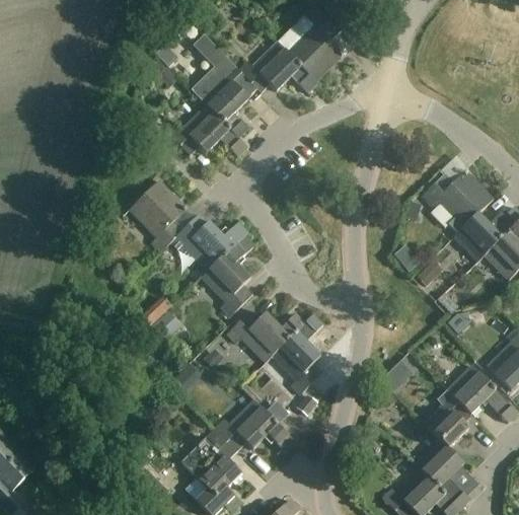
[(304,14),(277,41),(286,51),(300,66),(314,81),(343,53),(330,41),(340,32),(317,9),(308,19),(304,14)]
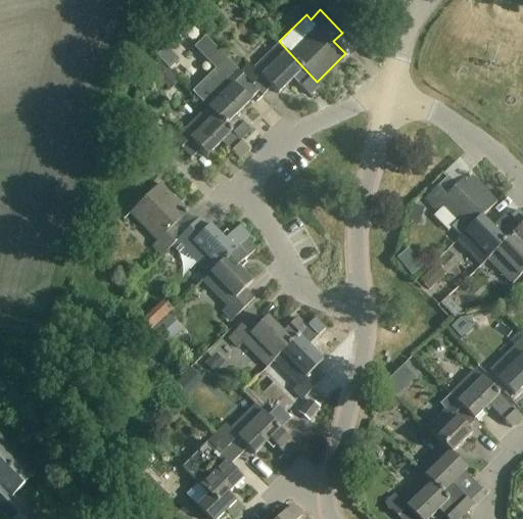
[(217,67),(193,91),(200,98),(207,105),(225,123),(232,129),(231,130),(239,138),(249,128),(235,112),(250,98),(249,97),(258,89),(253,84),(240,69),(207,37),(197,47),(217,67)]
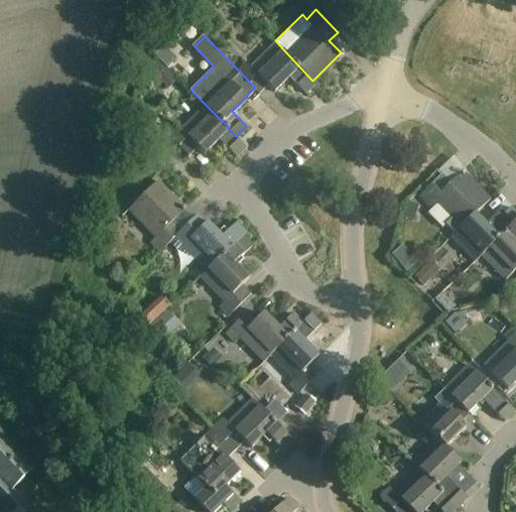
[(246,59),(237,69),(250,83),(255,88),(258,92),(267,83),(274,90),(289,75),(304,91),(314,82),(312,81),(298,66),(284,50),(275,40),(251,65),(246,59)]
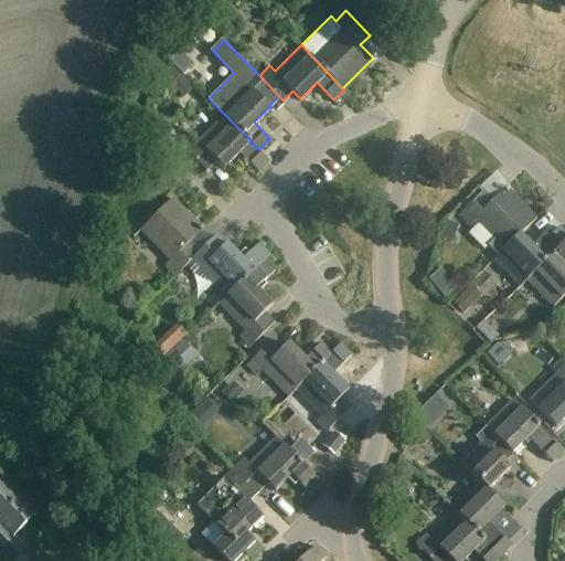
[(194,61),(180,45),(169,56),(182,71),(194,61)]
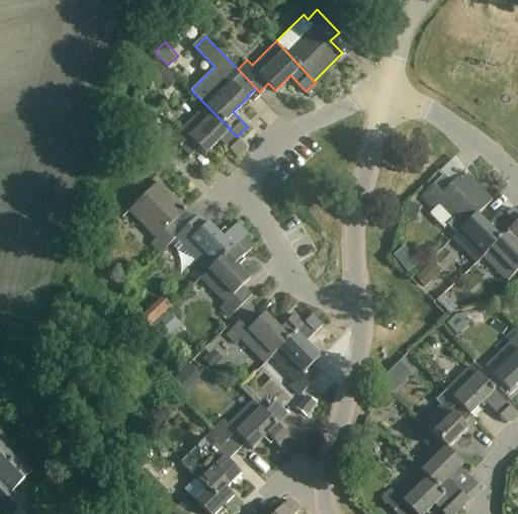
[(157,60),(149,68),(156,75),(164,66),(157,60)]
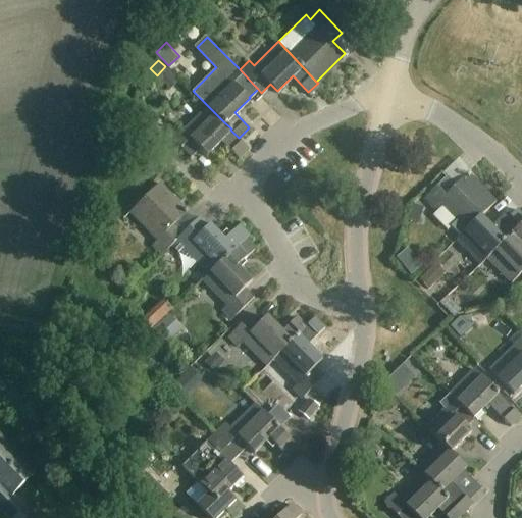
[(247,146),(239,138),(230,130),(231,128),(224,122),(207,105),(183,128),(178,123),(168,133),(191,156),(200,147),(206,153),(221,139),(241,157),(250,149),(247,146)]
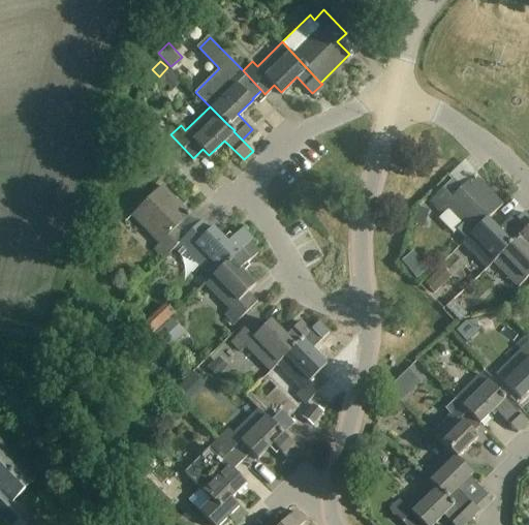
[(453,176),(429,198),(439,209),(442,212),(447,207),(462,222),(456,227),(464,237),(471,230),(471,232),(487,216),(487,217),(502,202),(473,173),(472,175),(461,185),(453,176)]
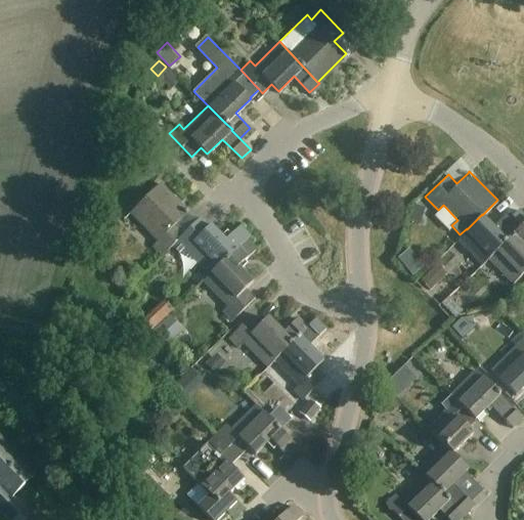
[(171,244),(184,231),(175,222),(187,210),(160,181),(130,211),(157,239),(151,244),(162,254),(171,244)]
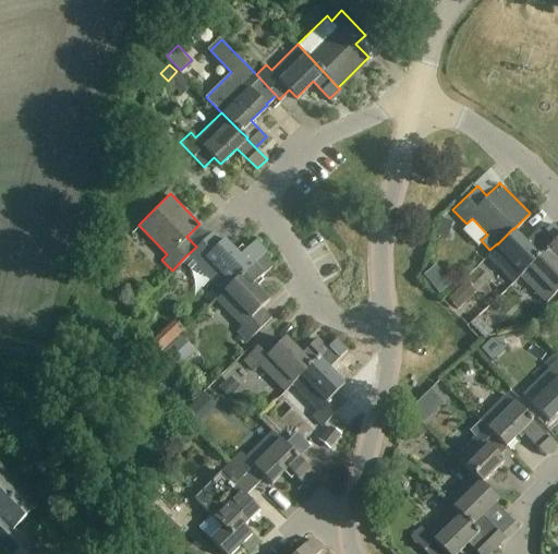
[(441,215),(436,232),(447,236),(451,218),(441,215)]
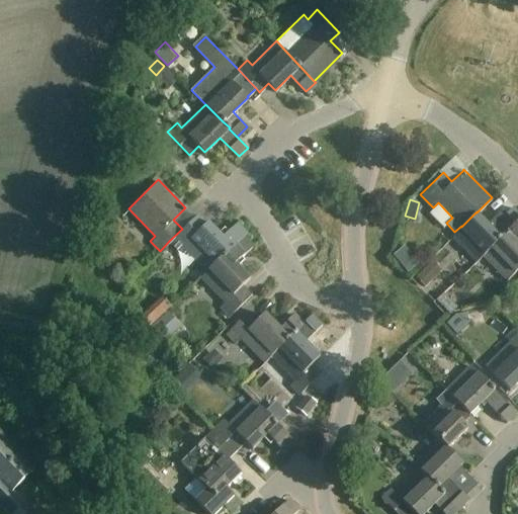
[(506,230),(507,231),(517,220),(517,210),(512,205),(506,211),(502,208),(488,224),(477,212),(477,211),(461,227),(461,226),(454,232),(451,235),(477,260),(483,254),(500,236),(506,230)]
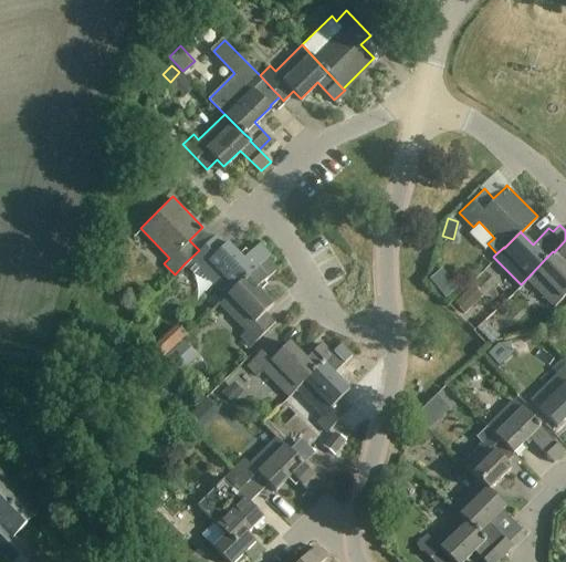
[(227,241),(226,242),(216,232),(199,250),(185,263),(196,273),(194,276),(207,289),(215,282),(226,294),(227,294),(245,276),(247,276),(266,257),(270,253),(259,242),(242,258),(227,241)]
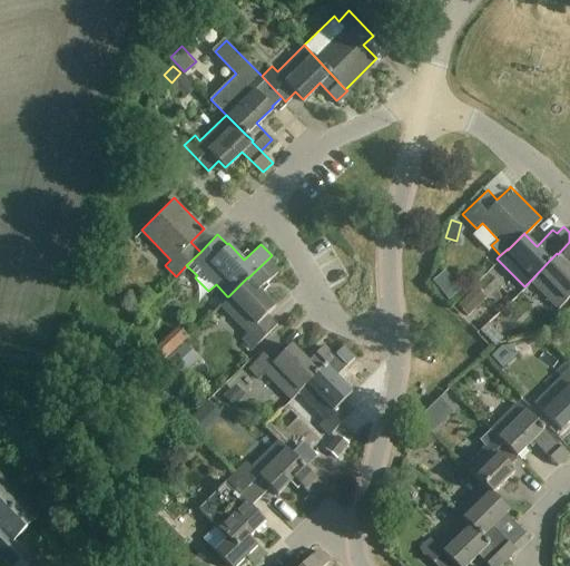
[(550,260),(531,280),(558,306),(569,294),(569,242),(558,254),(557,253),(550,260)]
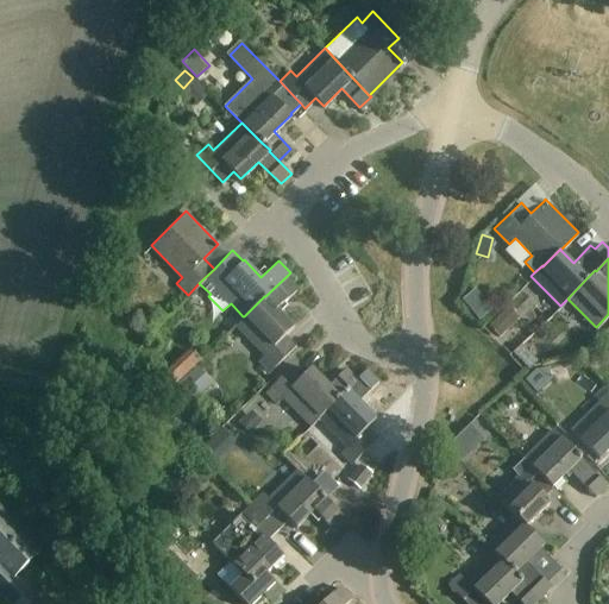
[(244,316),(243,316),(236,323),(264,352),(258,358),(269,370),(296,344),(286,333),(293,326),(276,308),(297,287),(287,276),(265,296),(264,296),(244,316)]
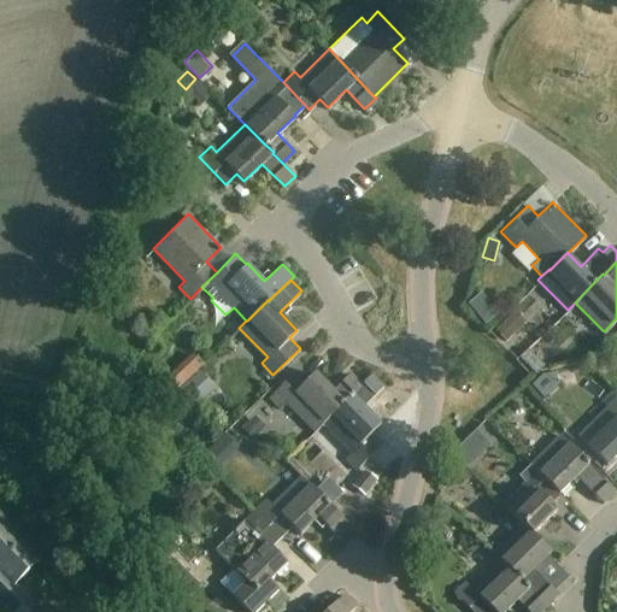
[(505,318),(495,328),(506,339),(516,329),(505,318)]
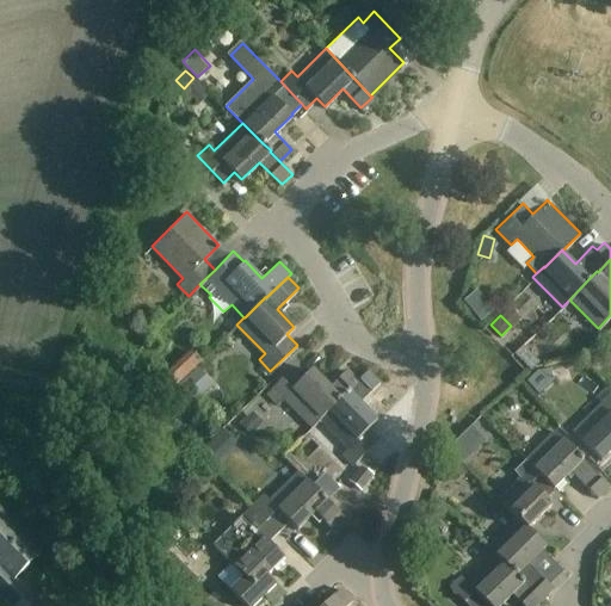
[(144,323),(137,331),(146,338),(152,331),(144,323)]
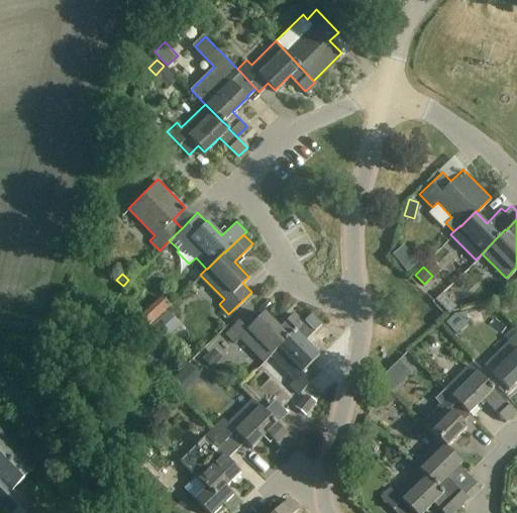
[(457,305),(445,294),(438,301),(449,313),(457,305)]
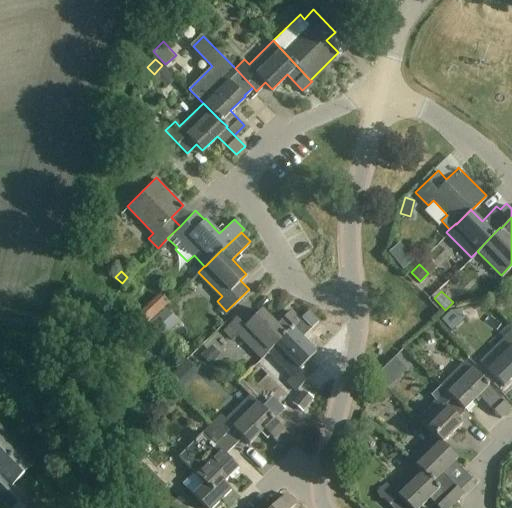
[(160,310),(164,305),(169,301),(160,292),(151,301),(160,310)]
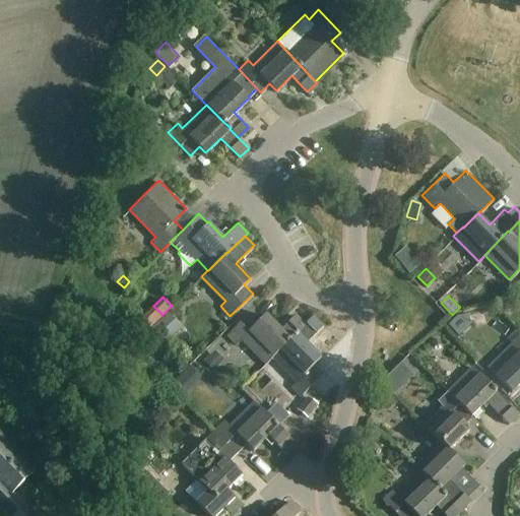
[(475,324),(488,320),(483,308),(471,312),(475,324)]
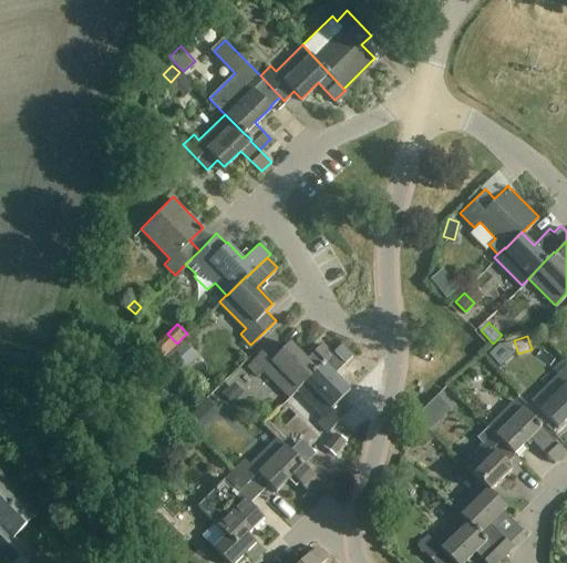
[(322,361),(323,362),(332,354),(321,341),(305,358),(289,341),(281,349),(272,339),(247,364),(258,374),(264,368),(289,396),(297,388),(316,369),(315,368),(322,361)]
